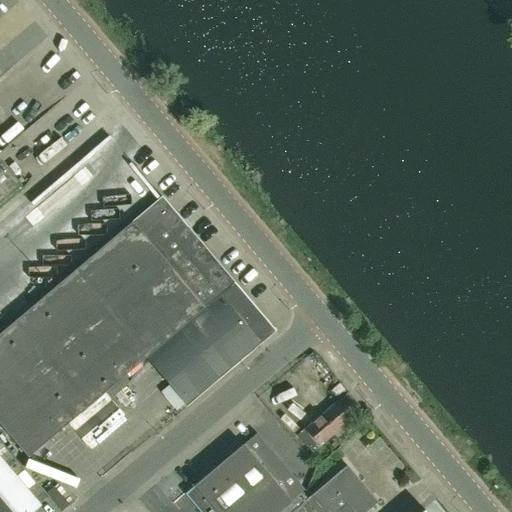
[(0,202),(21,185),(0,159),(0,202)]
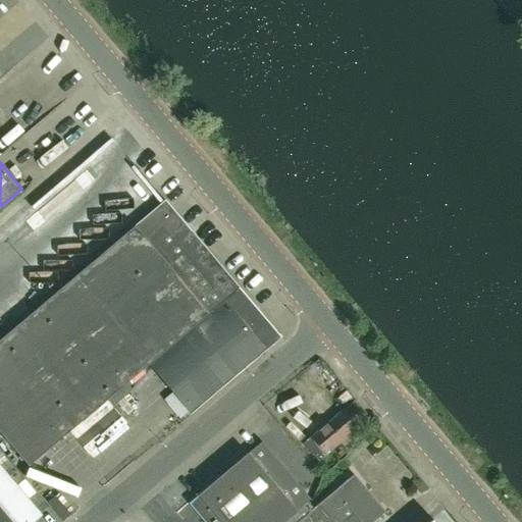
[(279,337),(164,201),(0,340),(0,433),(28,466),(147,364),(190,414),(279,337)]
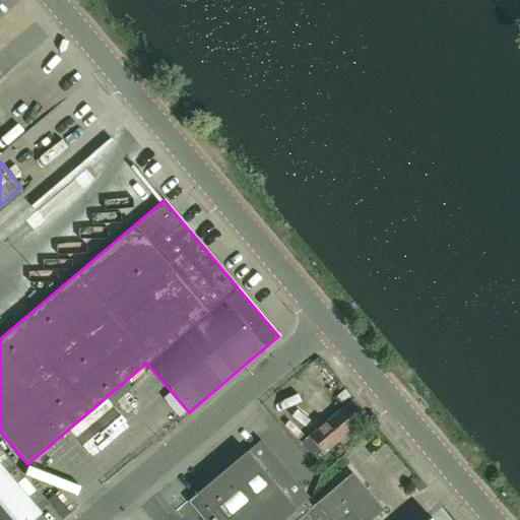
[(354,427),(340,409),(303,442),(318,458),(354,427)]
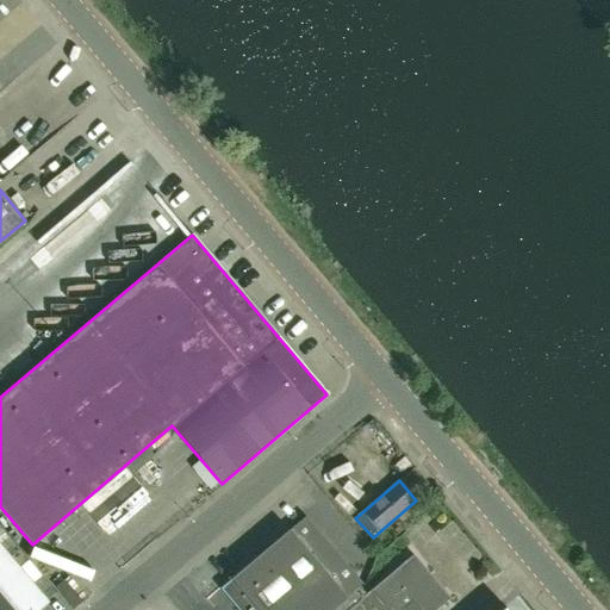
[(106,522),(117,536),(162,500),(151,487),(106,522)]
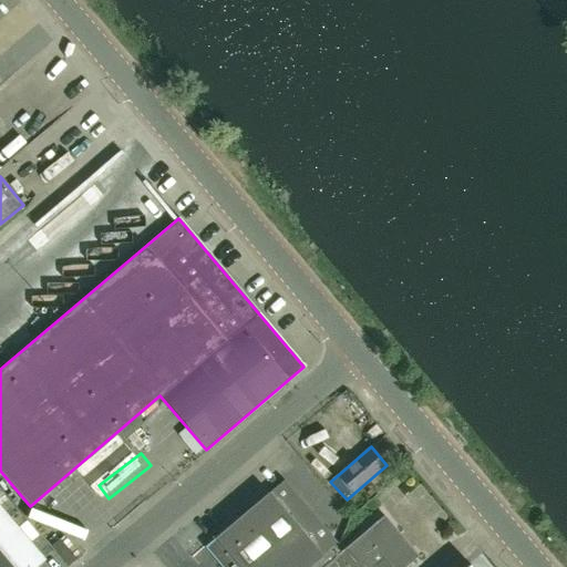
[(220,566),(307,566),(334,545),(337,543),(284,481),(205,547),(220,566)]
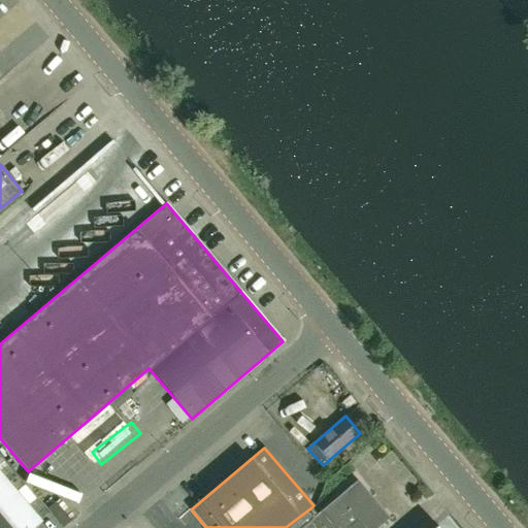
[(86,480),(93,474),(80,458),(73,462),(86,480)]
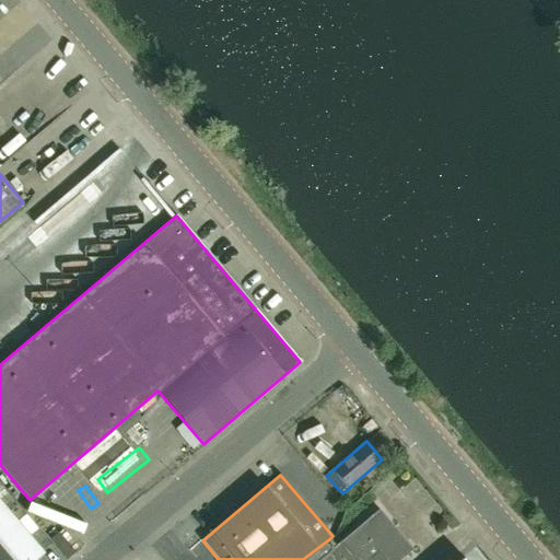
[(34,559),(44,552),(0,500),(0,559),(34,559)]
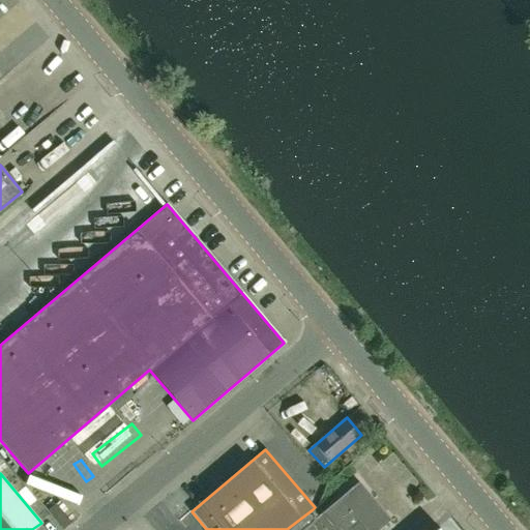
[(379,529),(391,521),(358,482),(318,516),(313,509),(287,529),(379,529)]
